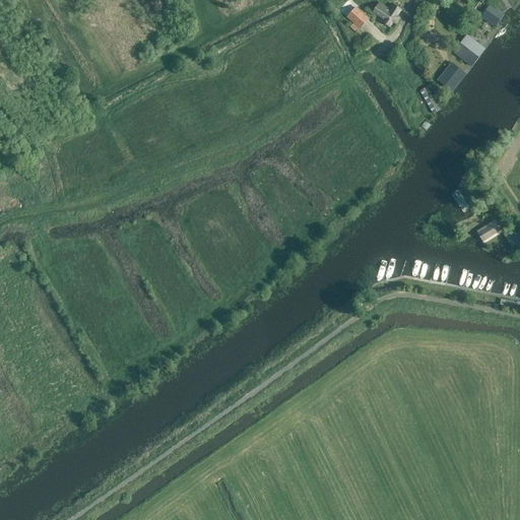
[(506,0),(496,0),(504,12),(511,7),(506,0)]
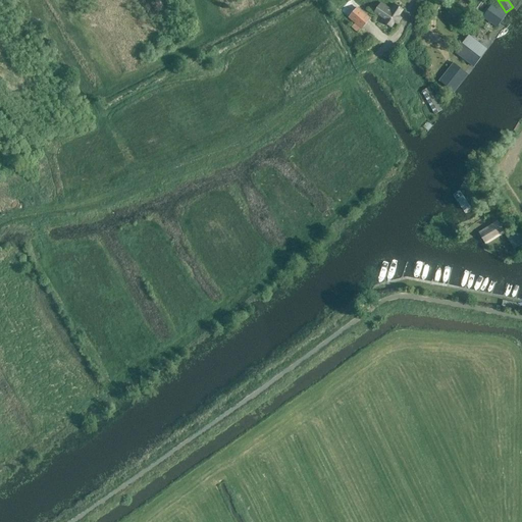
[(341,12),(344,15),(352,5),(349,2),(341,12)]
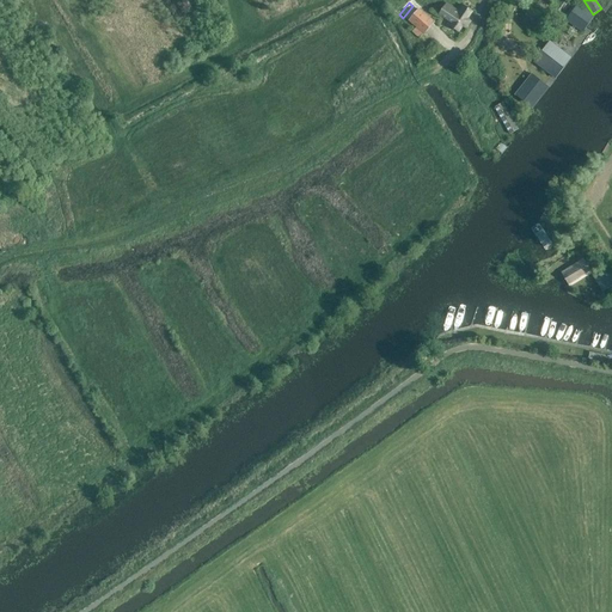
[(447,4),(439,16),(450,22),(448,24),(459,32),(463,28),(466,29),(470,22),(467,19),(472,12),(461,5),(458,11),(447,4)]
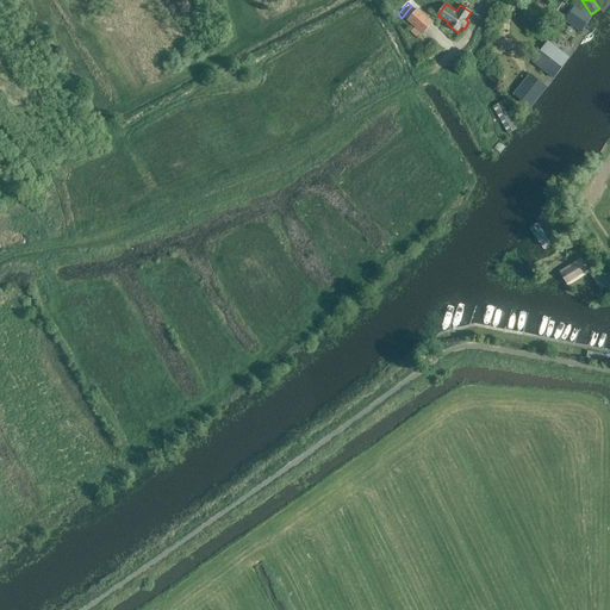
[(576,5),(565,20),(580,32),(591,17),(576,5)]
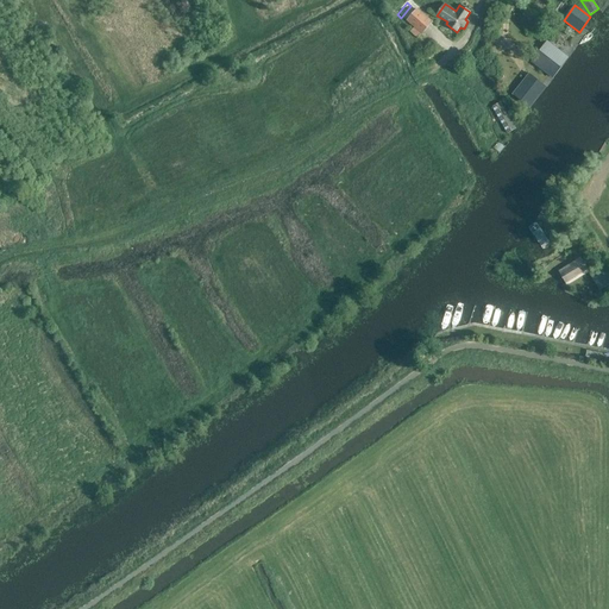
[(414,29),(410,32),(416,39),(421,35),(421,36),(433,23),(418,10),(414,13),(410,11),(405,18),(408,20),(406,22),(414,29)]
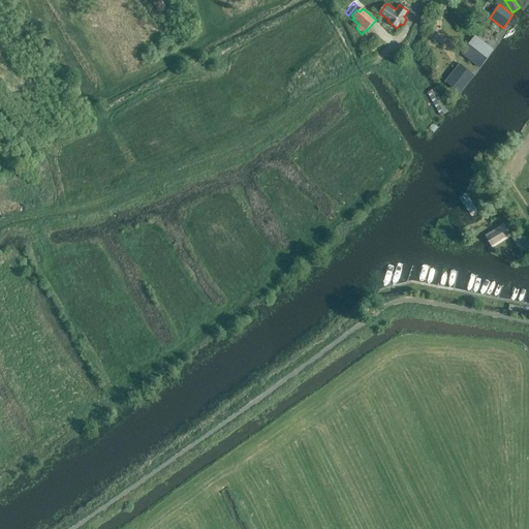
[(497,41),(501,34),(489,27),(485,34),(497,41)]
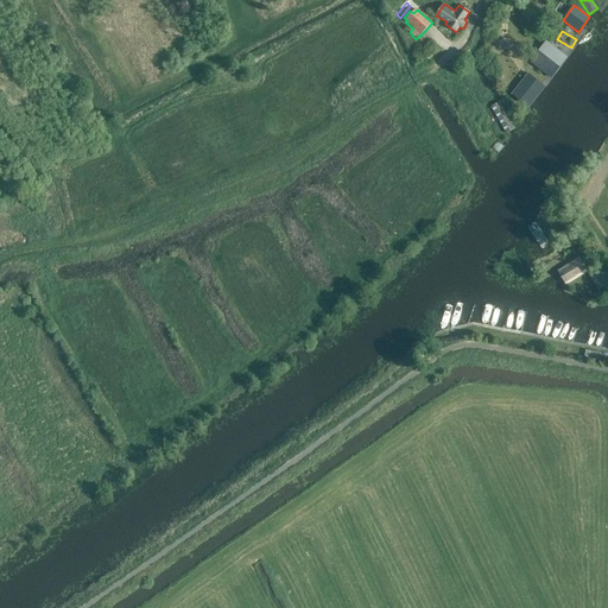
[(551,77),(565,57),(545,43),(531,62),(551,77)]
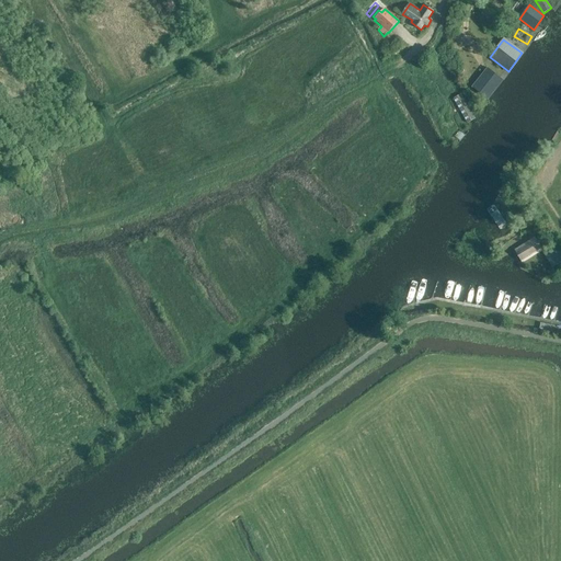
[(488,68),(479,79),(472,88),(488,100),(502,80),(488,68)]
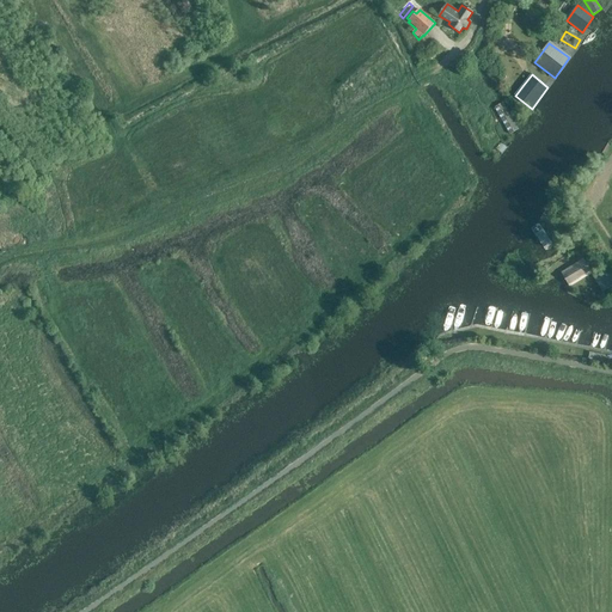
[(519,130),(503,103),(494,108),(509,135),(519,130)]
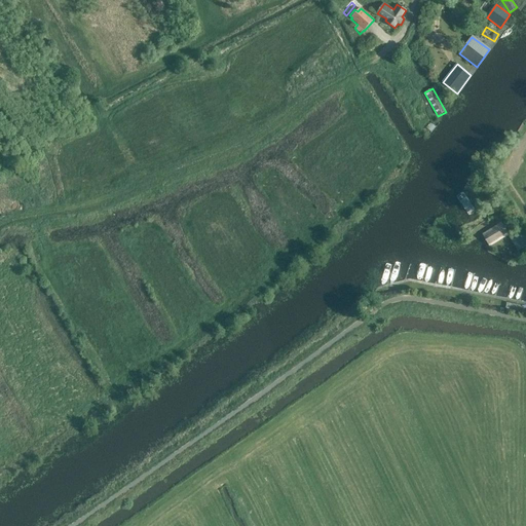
[(470,197),(483,218),(492,213),(480,191),(470,197)]
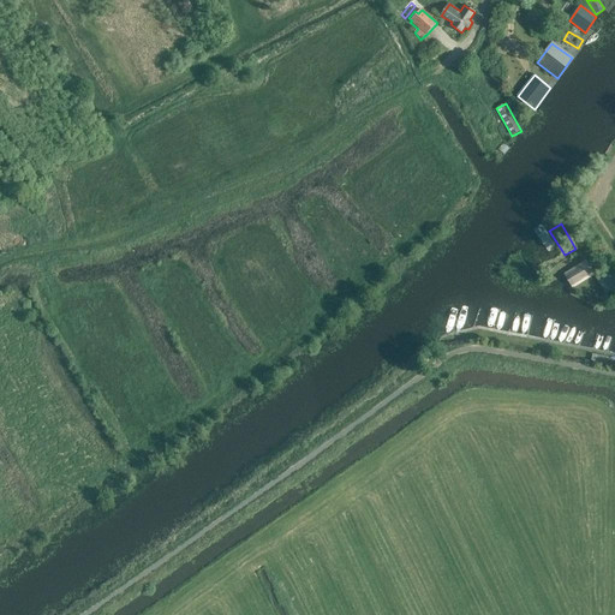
[(586,261),(565,274),(573,287),(595,274),(586,261)]
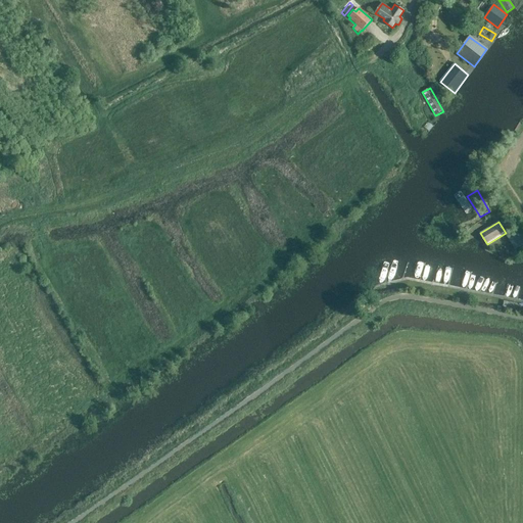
[(522,241),(517,232),(512,234),(519,244),(522,241)]
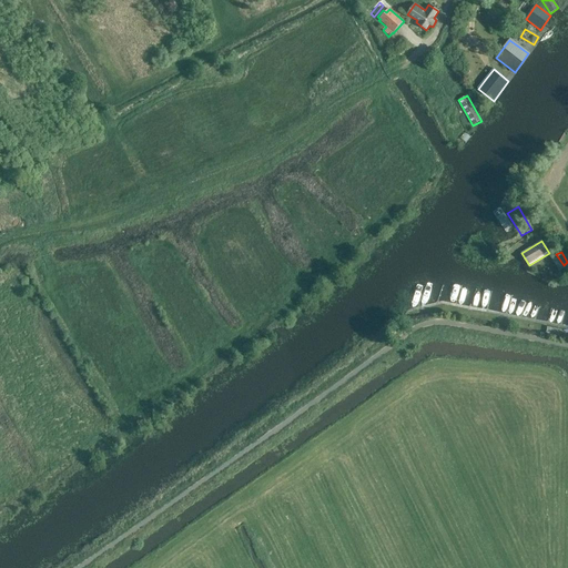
[(560,331),(547,327),(546,334),(559,337),(560,335),(560,331)]
